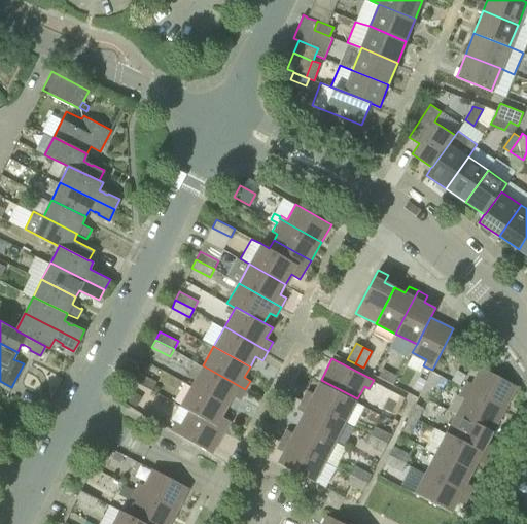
[(203,365),(191,384),(227,406),(234,395),(240,398),(245,389),(203,365)]
